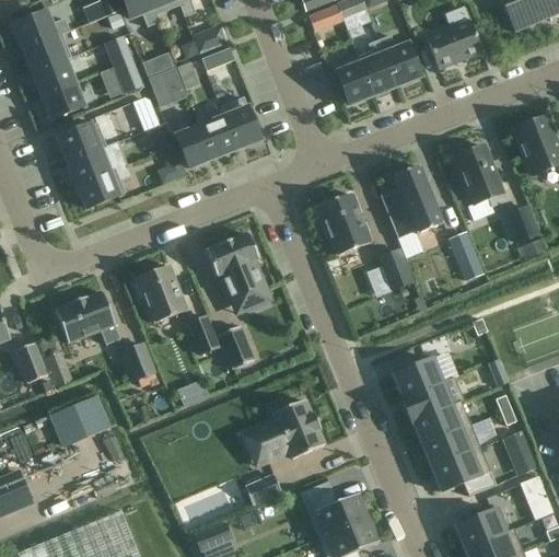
[(83,8),(90,23),(121,10),(117,0),(93,0),(94,2),(83,8)]
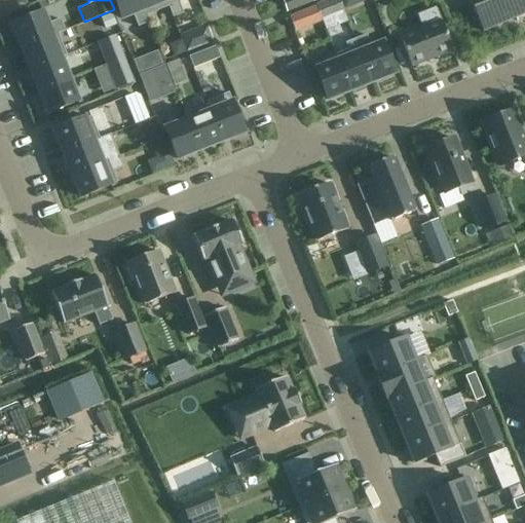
[(147,13),(142,0),(115,0),(122,16),(134,11),(139,25),(150,21),(147,13)]
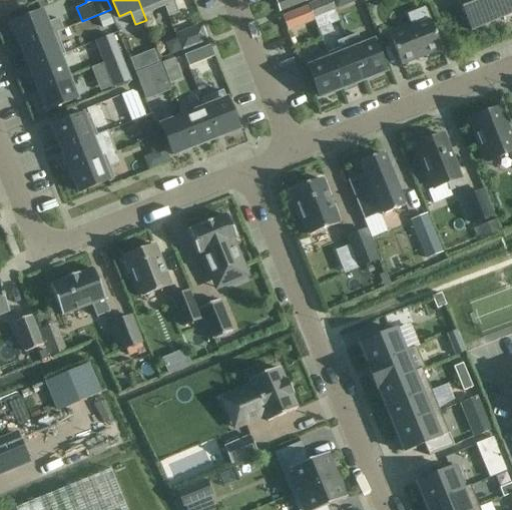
[(165,4),(163,0),(138,0),(143,13),(165,4)]
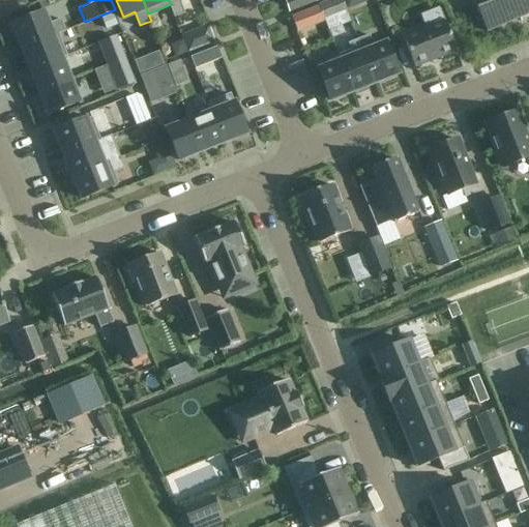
[(286,0),(290,9),(312,0),(286,0)]
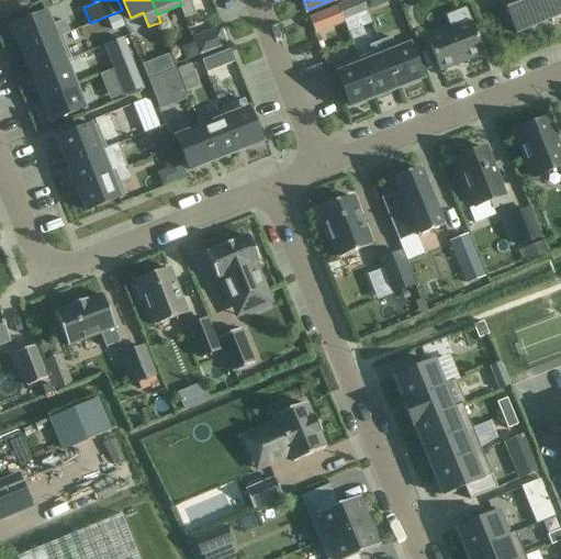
[(345,0),(337,3),(344,18),(367,8),(363,0),(345,0)]
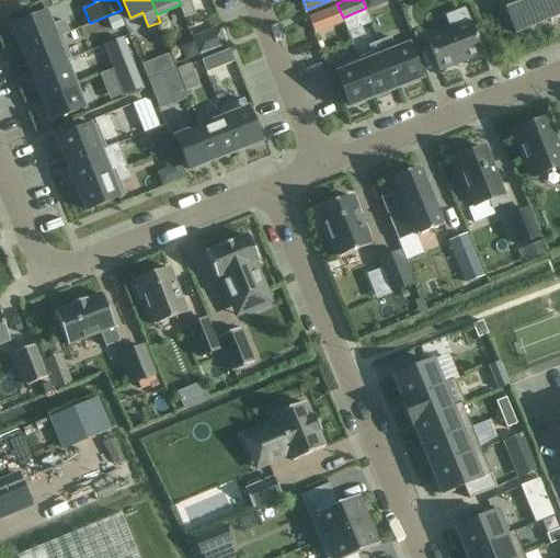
[(363,0),(366,8),(367,9),(388,0),(363,0)]
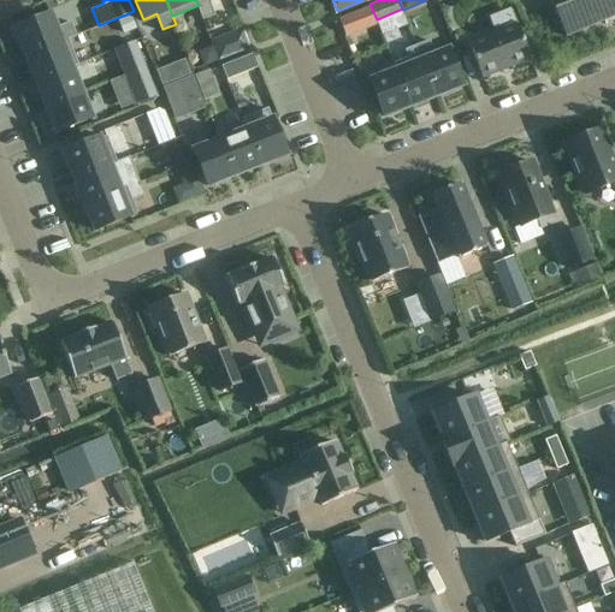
[(551,0),(566,34),(614,11),(614,0),(551,0)]
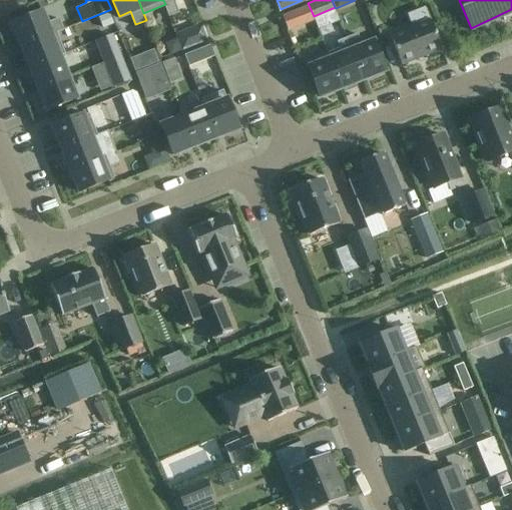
[(314,16),(308,3),(283,13),(289,29),(315,18),(314,16)]
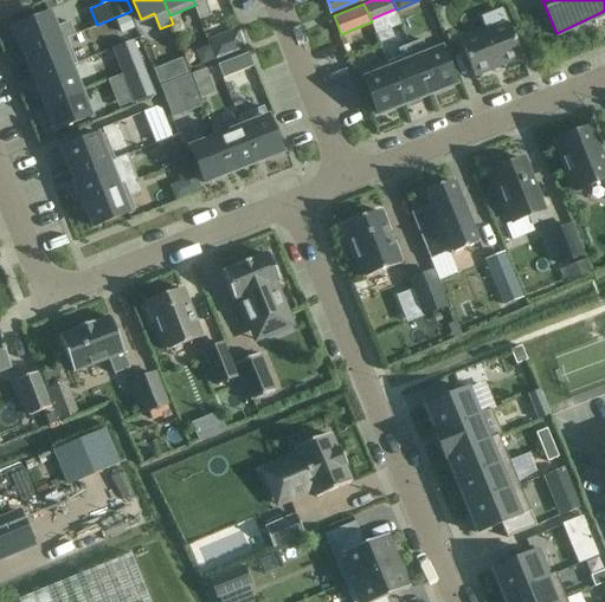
[(489,30),(462,39),(476,73),(521,56),(503,8),(483,15),(489,30)]
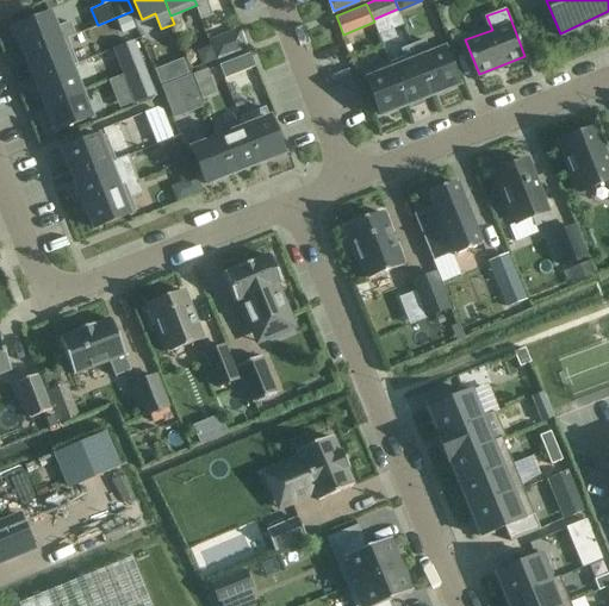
[(16,26),(26,52),(68,36),(68,37),(76,33),(70,19),(56,25),(50,12),(16,26)]
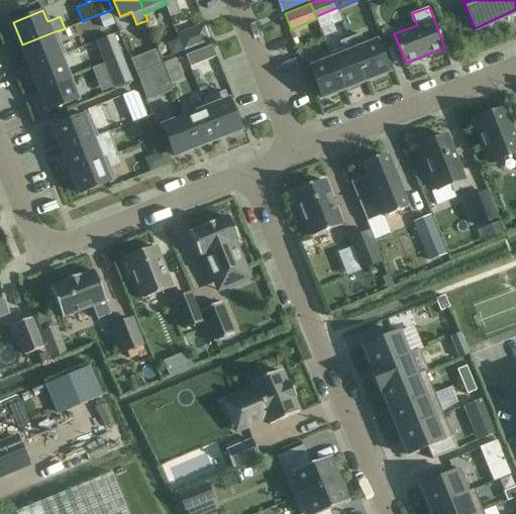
[(177,32),(184,49),(211,38),(205,22),(177,32)]
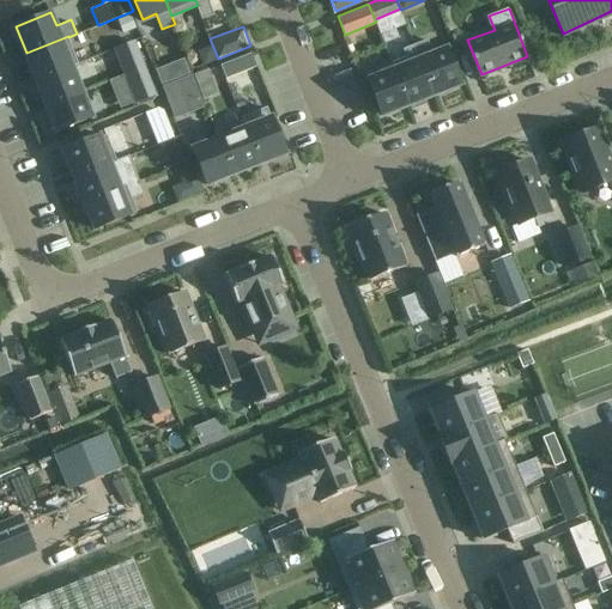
[(68,36),(26,53),(36,78),(72,64),(72,65),(79,62),(68,37),(68,36)]
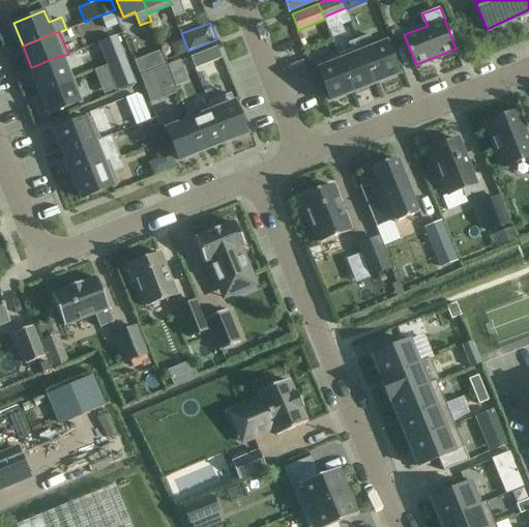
[(98,40),(108,64),(126,57),(117,33),(99,40),(98,40)]
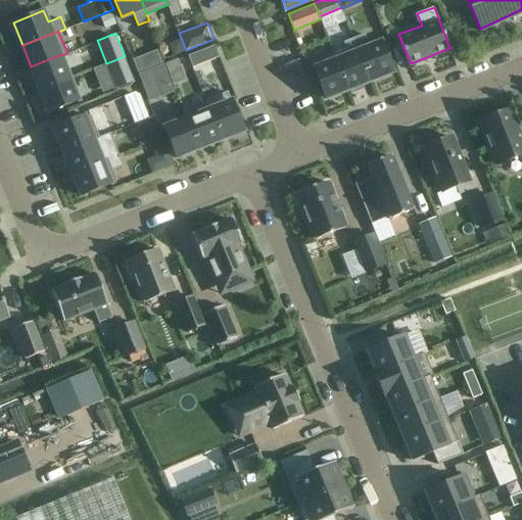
[(357,44),(371,80),(392,71),(381,41),(370,45),(365,33),(352,37),(356,44),(357,44)]
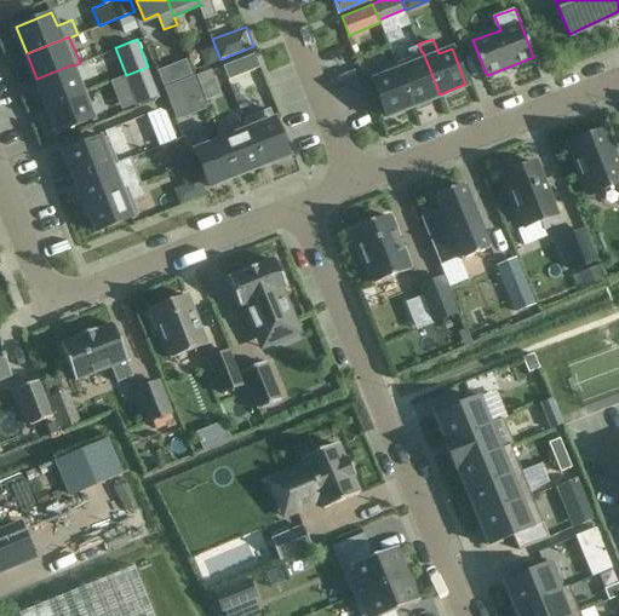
[(411,56),(396,62),(413,104),(440,95),(423,52),(422,52),(419,49),(418,44),(408,49),(411,56)]
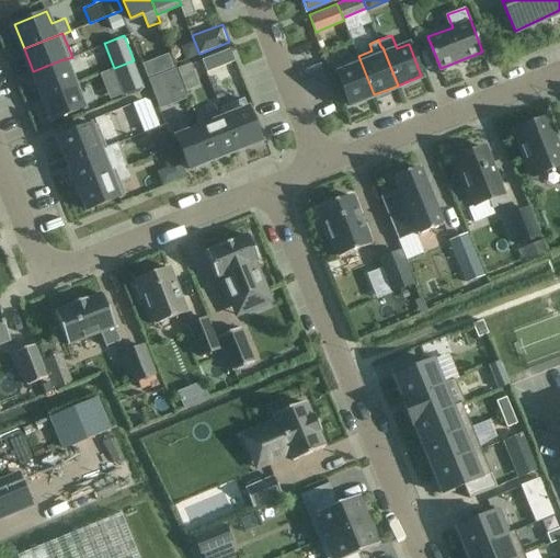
[(202,58),(206,71),(237,59),(231,47),(202,58)]
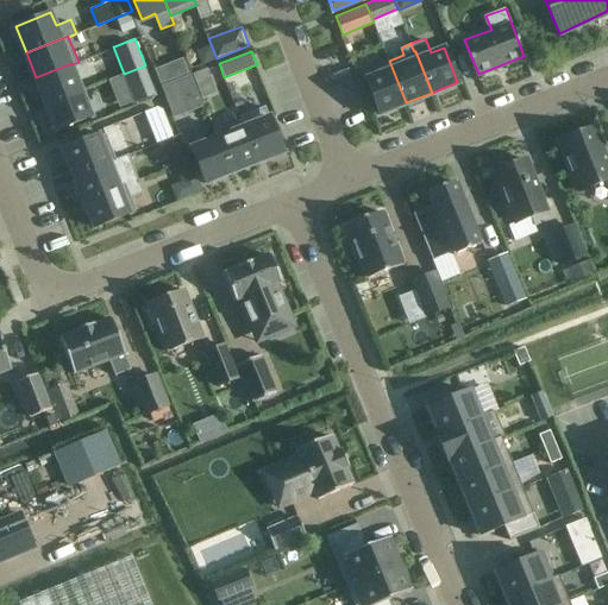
[(155,68),(161,82),(188,71),(183,57),(155,68)]
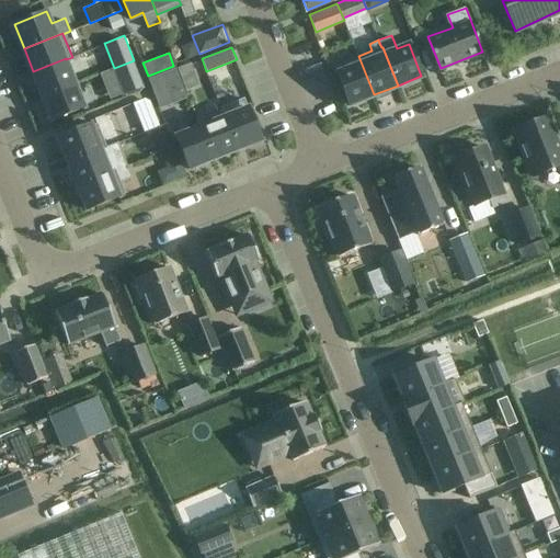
[(374,94),(358,56),(335,66),(338,71),(336,72),(350,104),(374,94)]
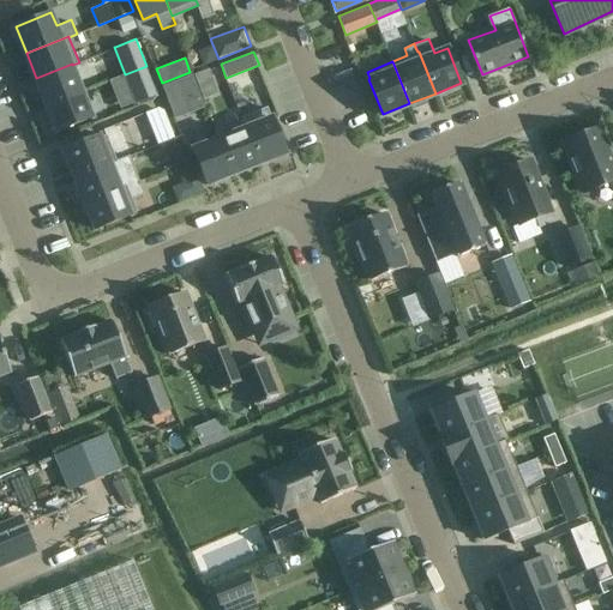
[(82,90),(72,65),(72,64),(36,78),(47,103),(82,90)]
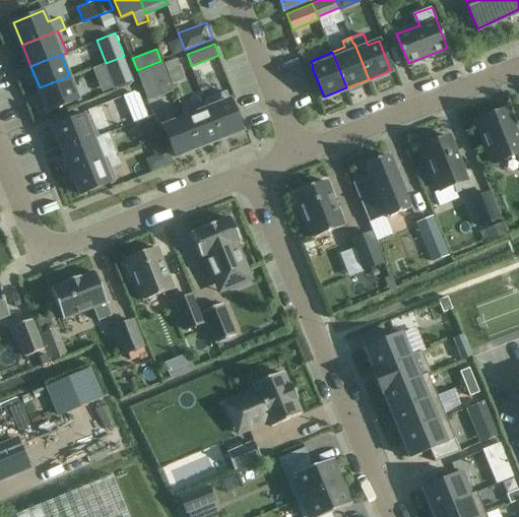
[(106,63),(115,87),(133,80),(124,56),(106,63)]
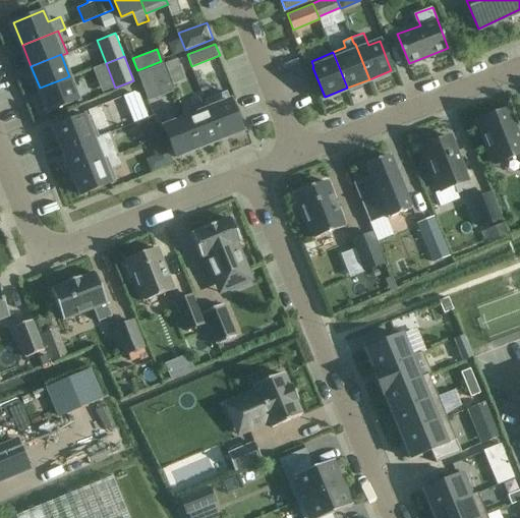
[(165,62),(169,73),(180,68),(176,58),(165,62)]
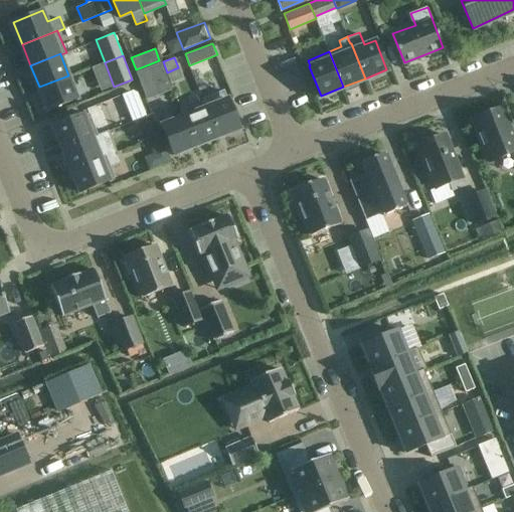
[(162,62),(137,71),(143,86),(167,75),(162,62)]
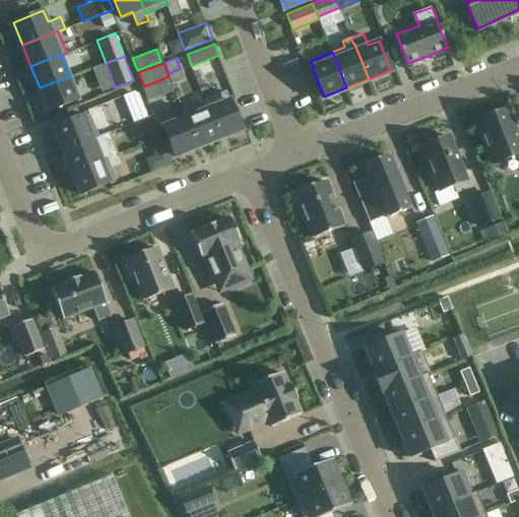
[(69,76),(40,87),(43,95),(39,97),(44,108),(47,107),(48,110),(78,99),(69,76)]
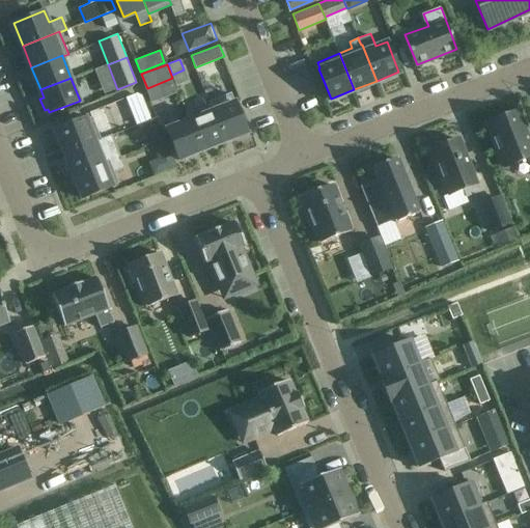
[(127,95),(137,123),(150,118),(142,94),(136,91),(127,95)]
